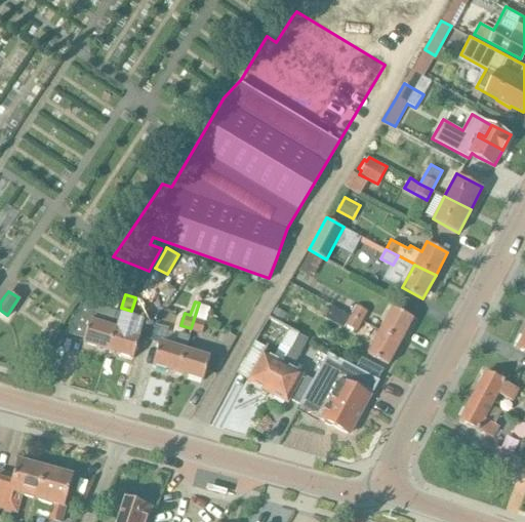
[(199,303),(191,328),(202,331),(205,320),(210,307),(199,303)]
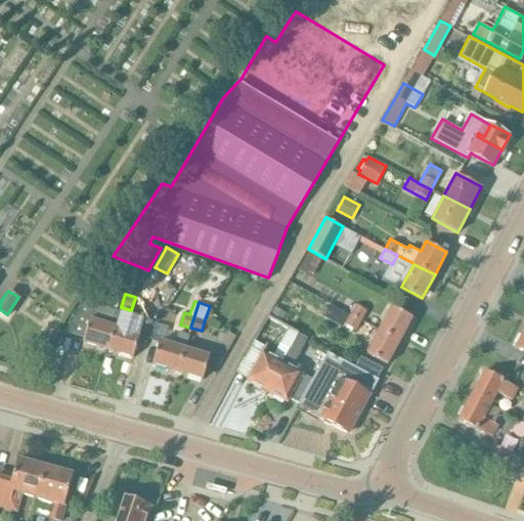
[(351,313),(362,319),(367,310),(356,304),(351,313)]
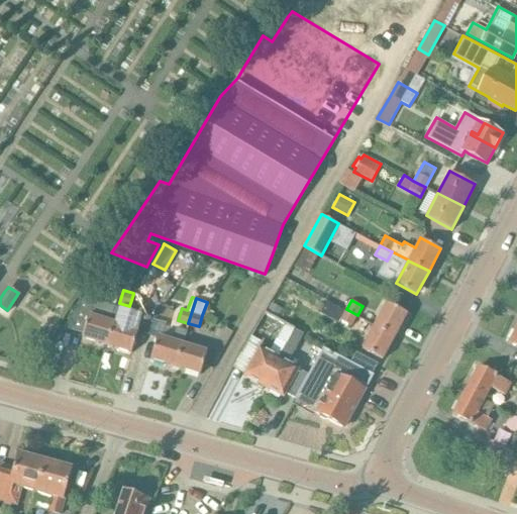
[(271,301),(266,310),(277,316),(282,307),(271,301)]
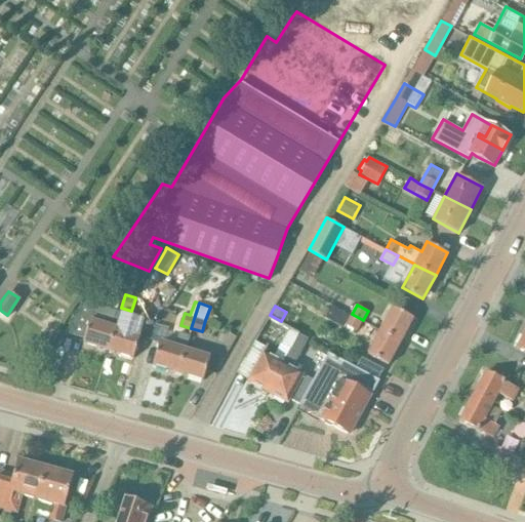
[(413,317),(395,308),(393,307),(380,329),(401,340),(413,317)]
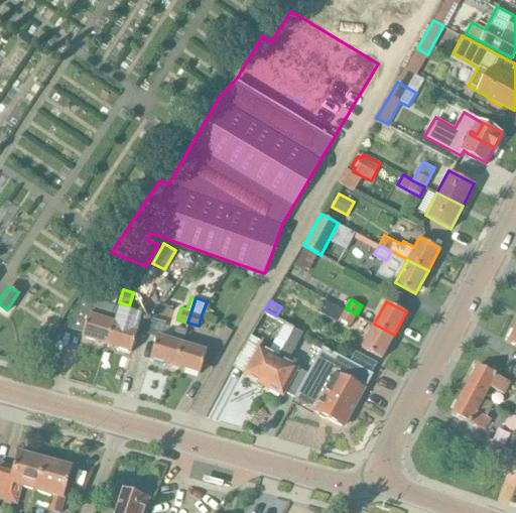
[(115,316),(107,343),(131,351),(142,313),(128,309),(129,305),(119,302),(115,316)]
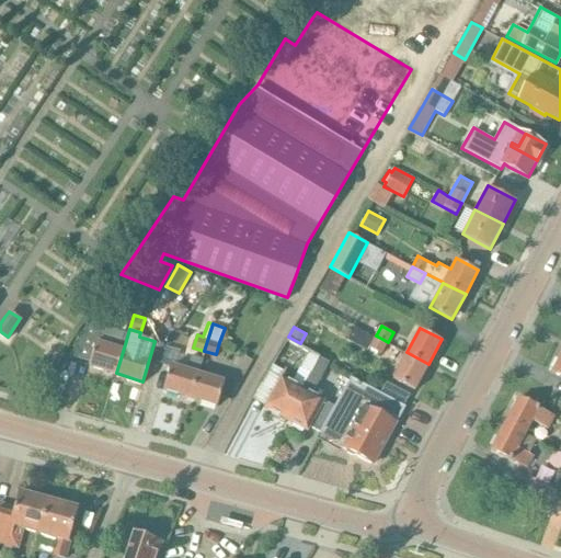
[(382,352),(388,342),(376,336),(370,345),(382,352)]
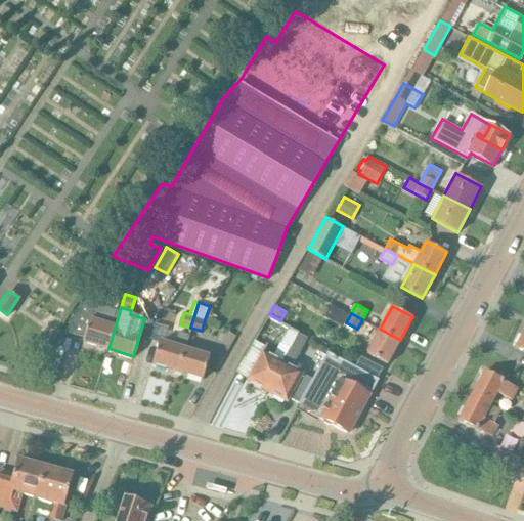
[(108,348),(117,321),(105,318),(104,322),(90,318),(83,341),(108,348)]
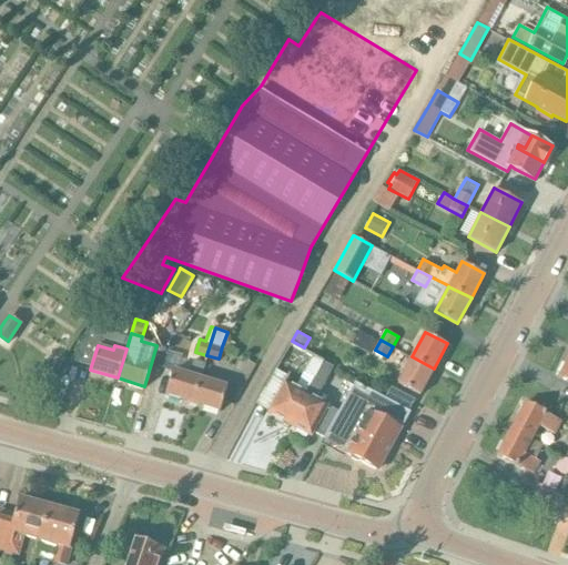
[(285,380),(283,384),(269,411),(291,423),(324,361),(313,354),(304,370),(314,376),(305,392),(285,380)]
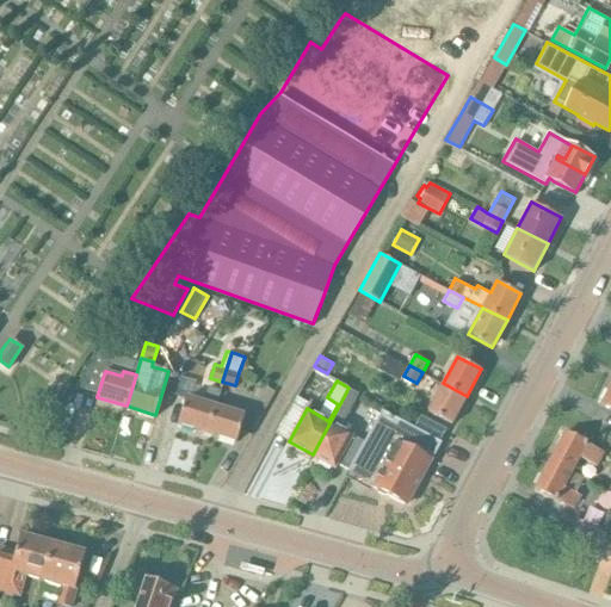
[(452,422),(467,396),(443,383),(429,410),(452,422)]
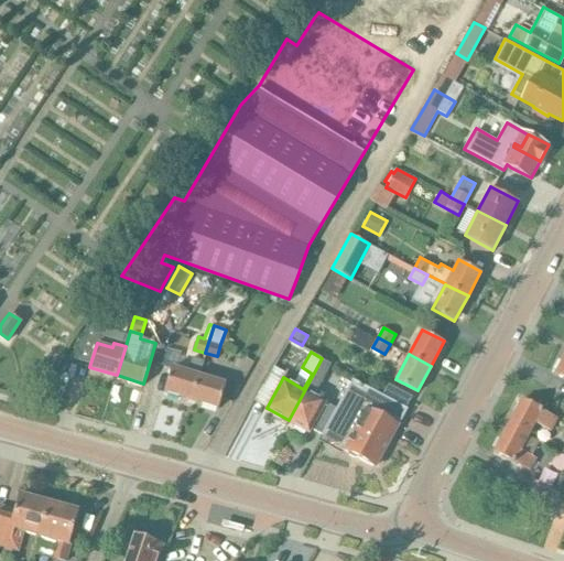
[(192,398),(199,374),(204,359),(193,356),(187,370),(172,366),(164,390),(192,398)]
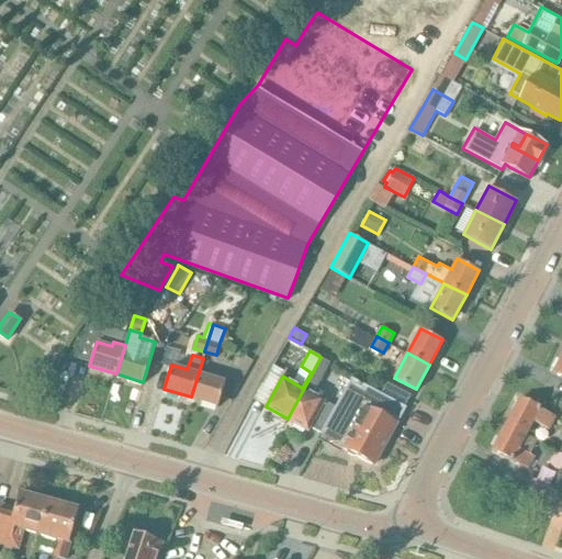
[(321,357),(288,418),(307,429),(324,400),(312,392),(329,361),(321,357)]
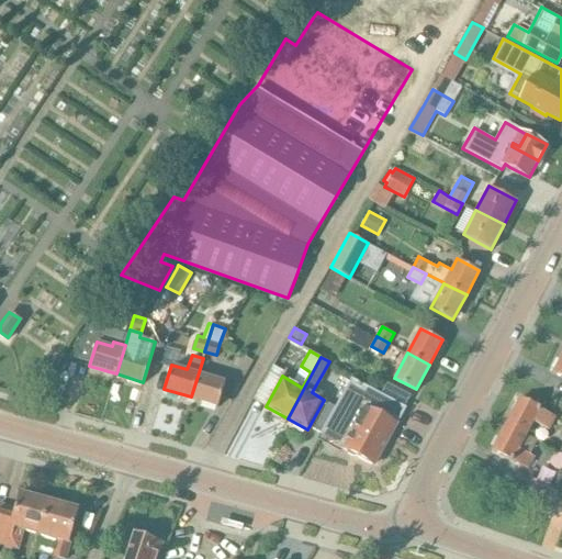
[(199,372),(191,397),(217,405),(225,381),(199,372)]
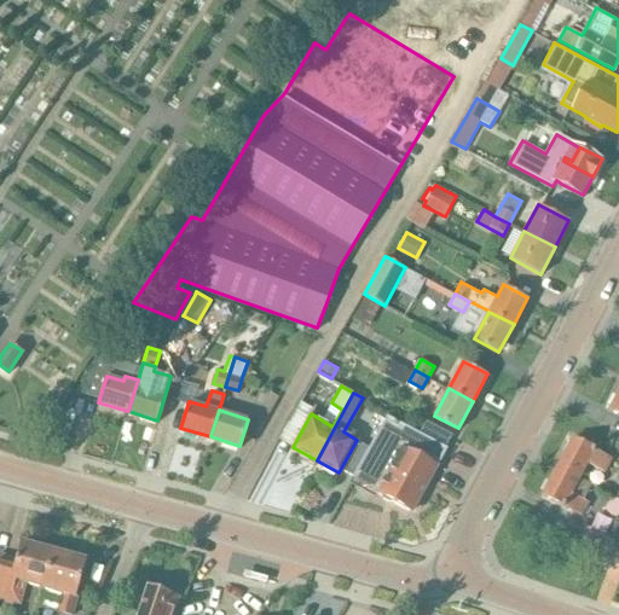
[(388,415),(365,454),(354,476),(380,489),(379,492),(385,495),(401,463),(420,431),(388,415)]
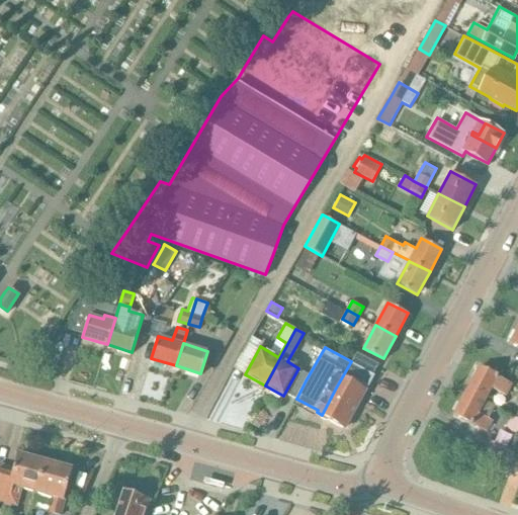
[(336,388),(359,401),(374,374),(372,373),(378,362),(360,353),(356,351),(351,361),(336,388)]
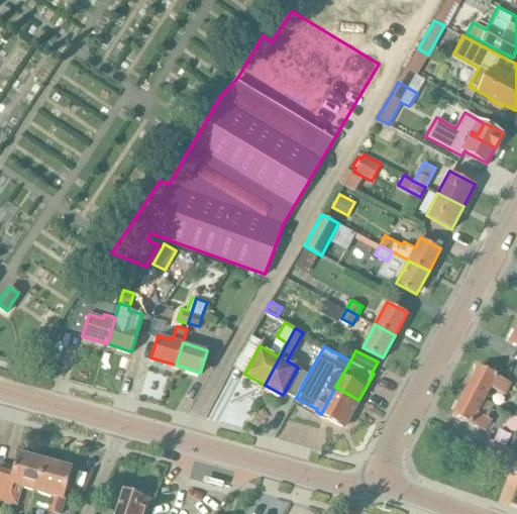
[(466,389),(484,398),(491,386),(506,393),(512,382),(479,365),(466,389)]
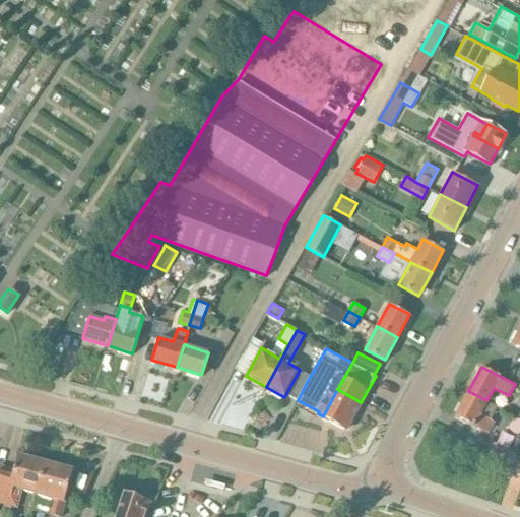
[(346,429),(361,402),(337,389),(323,416),(346,429)]
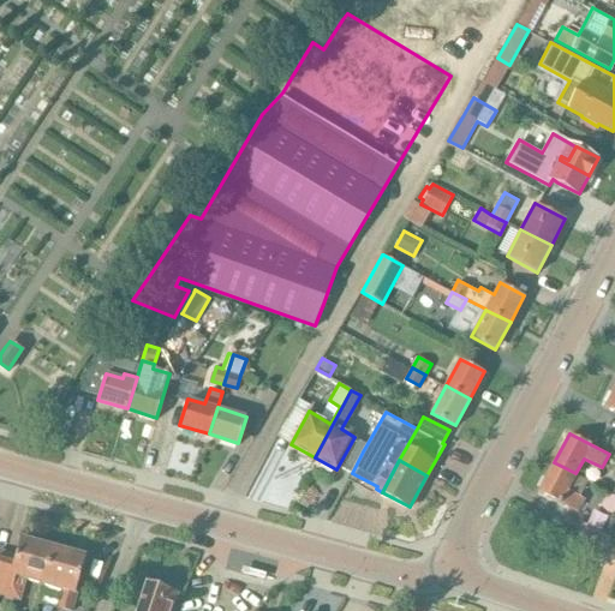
[(575,473),(554,462),(538,491),(577,511),(585,497),(580,495),(587,480),(575,473)]
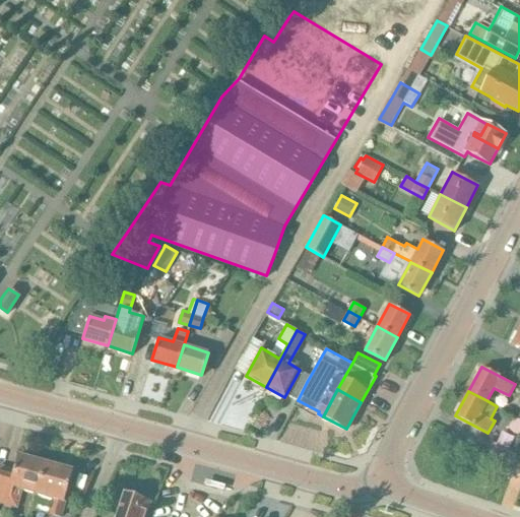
[(519,418),(514,415),(508,427),(513,432),(519,435),(519,418)]
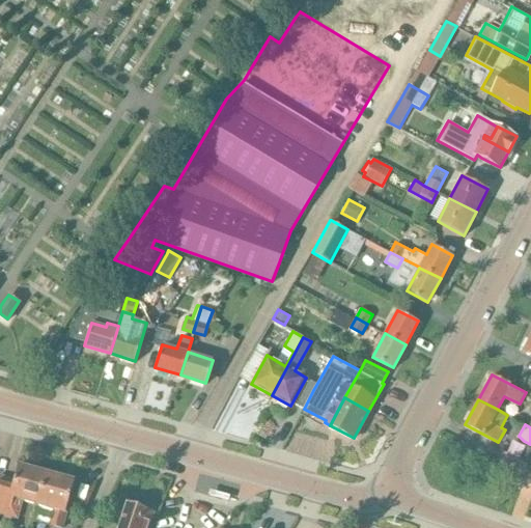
[(0,511),(18,517),(22,499),(36,503),(46,471),(19,464),(15,478),(0,474),(0,511)]
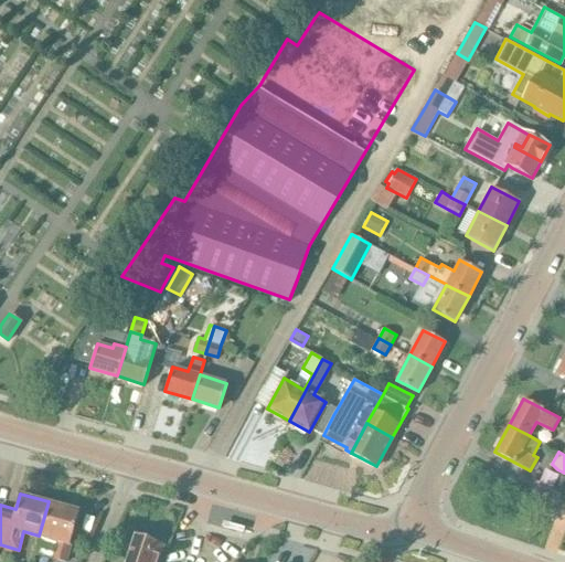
[(80,510),(49,501),(39,536),(60,542),(55,558),(65,561),(71,543),(70,543),(80,510)]
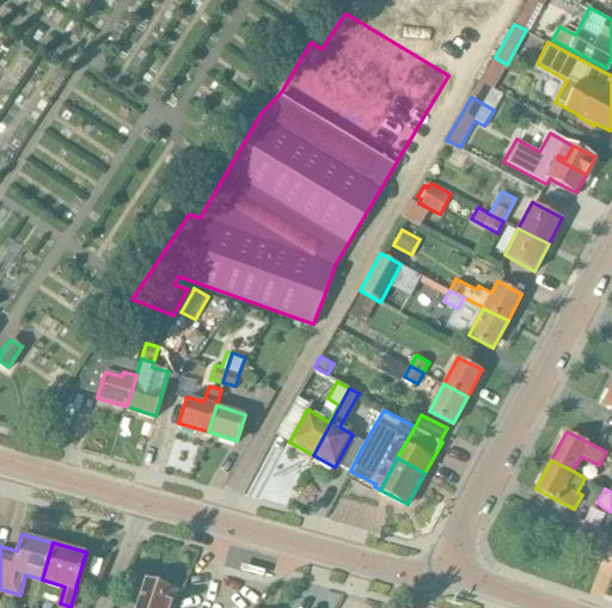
[(169,607),(176,590),(147,581),(136,607),(169,607)]
